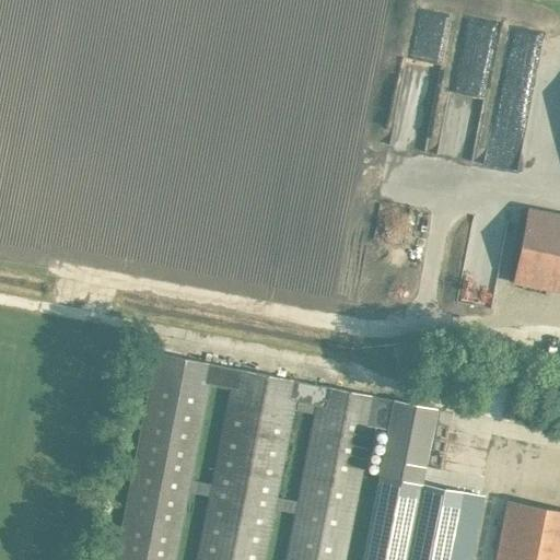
[(559,291),(559,214),(528,209),(514,282),(559,291)]
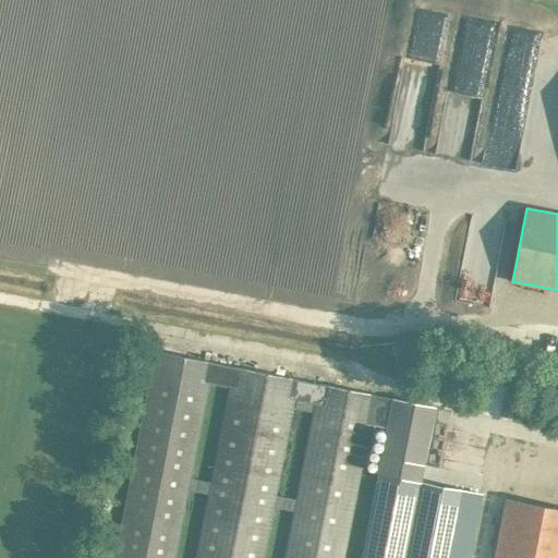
[(374,396),(318,384),(318,385),(296,380),(296,379),(154,352),(113,557),(172,557),(207,383),(229,387),(194,557),(261,557),(293,400),(314,403),(283,557),(342,557),(368,425),(386,428),(391,399),(374,396)]
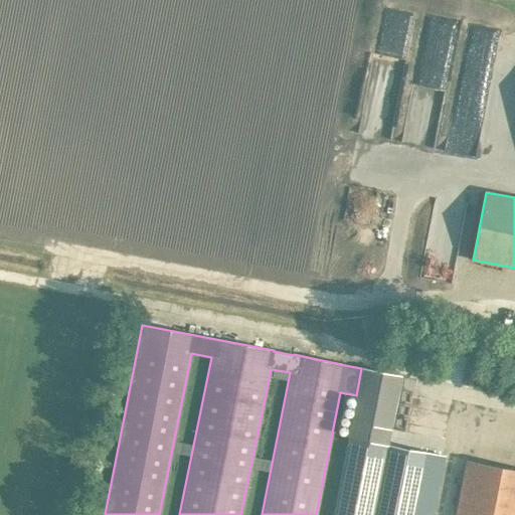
[(361,368),(356,395),(350,422),(390,430),(400,376),(361,368)]
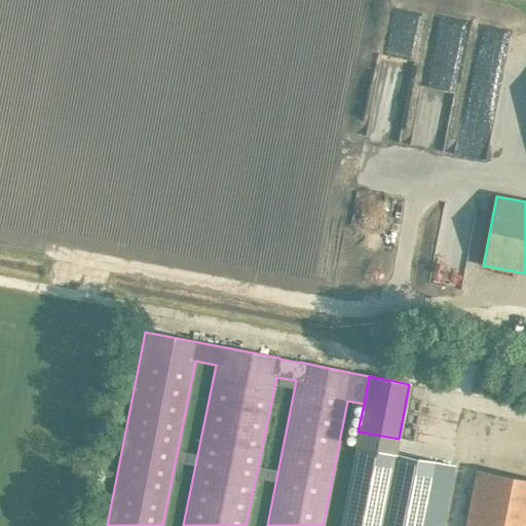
[(382,525),(397,455),(354,447),(339,525),(382,525)]
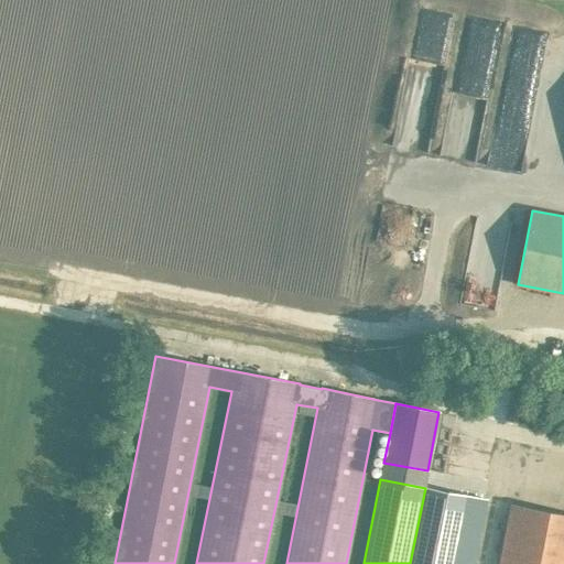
[(425,488),(410,563),(453,563),(467,497),(425,488)]
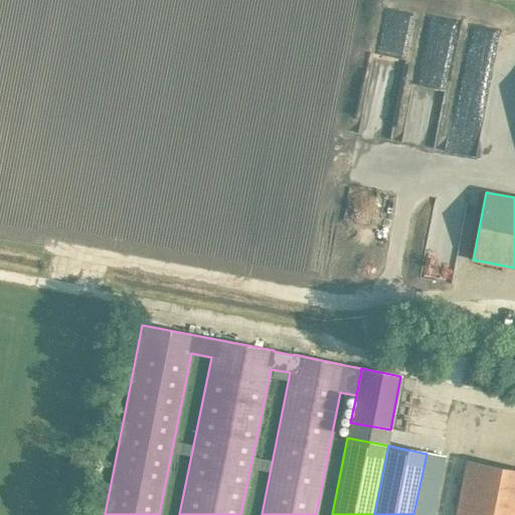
[(426,454),(413,514),(432,514),(444,457),(426,454)]
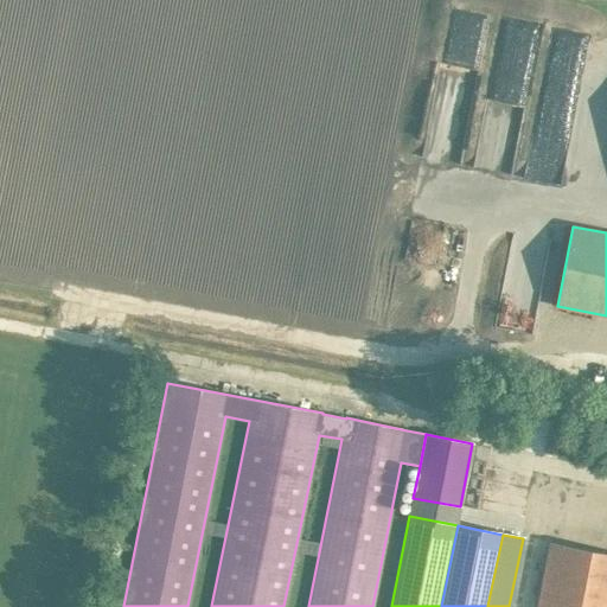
[(606,606),(606,555),(547,543),(534,606),(606,606)]
